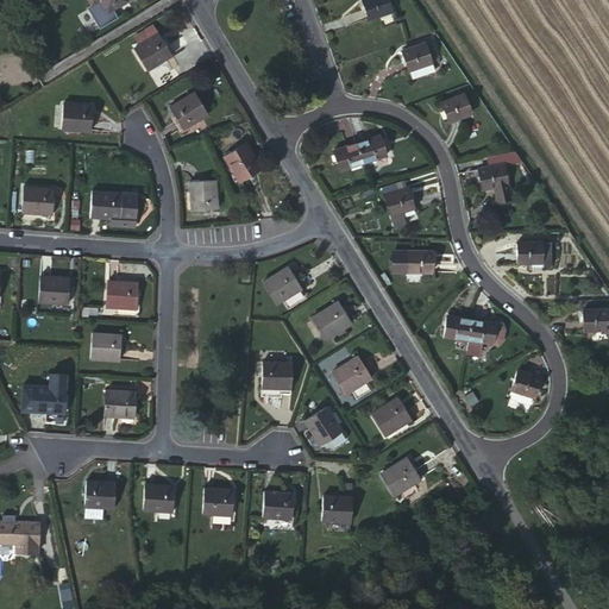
[(113,10),(127,1),(126,0),(87,0),(90,5),(87,7),(99,29),(118,18),(113,10)]
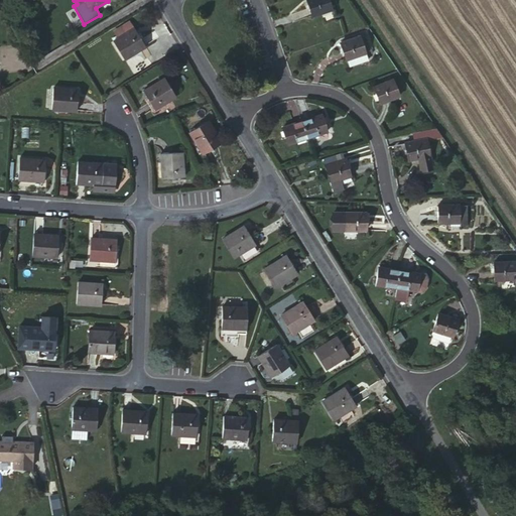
[(329,0),(306,0),(311,16),(333,9),(329,0)]
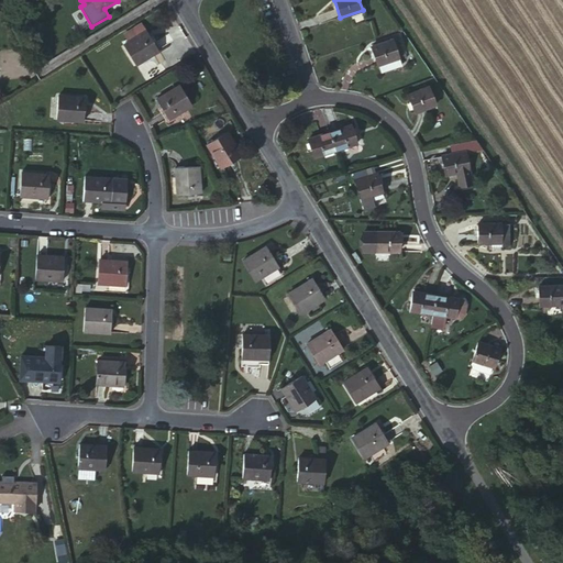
[(131,40),(123,45),(136,66),(159,52),(146,31),(140,35),(141,36),(132,42),(131,40)]
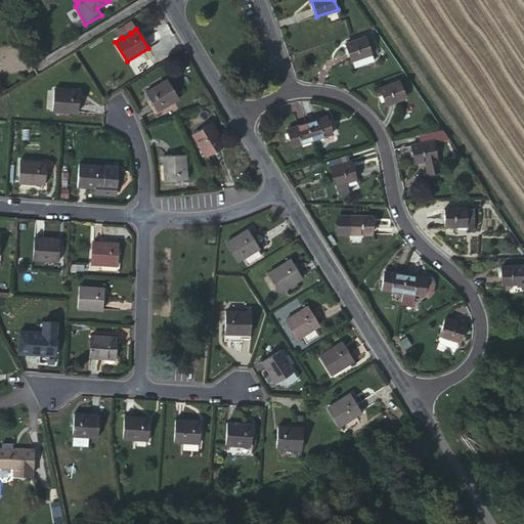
[(366,37),(345,45),(351,60),(372,53),(366,37)]
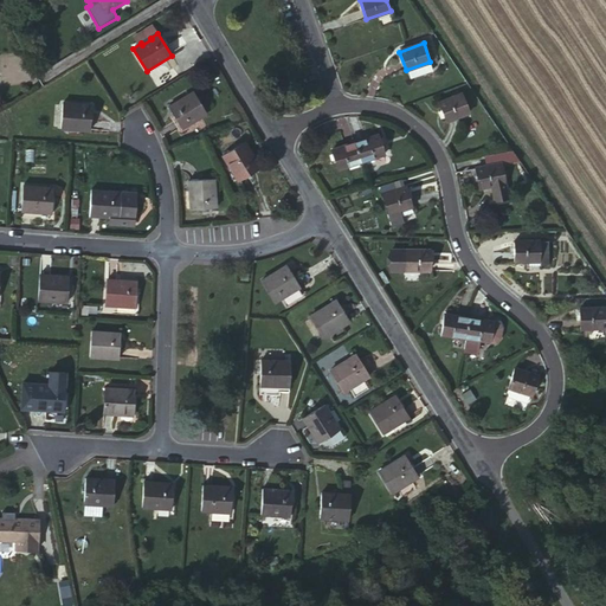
[(194,66),(185,51),(174,57),(184,73),(194,66)]
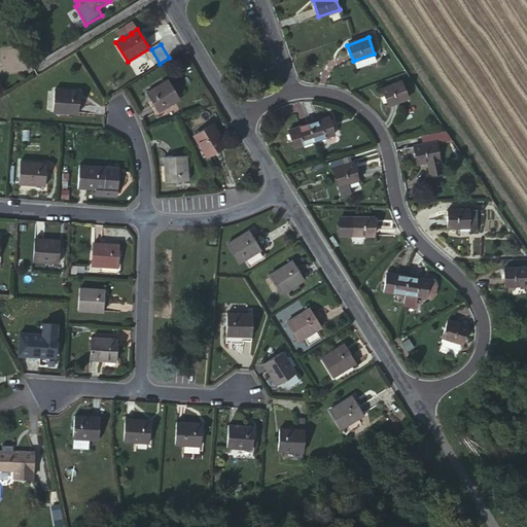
[(375,56),(355,63),(357,69),(378,62),(375,56)]
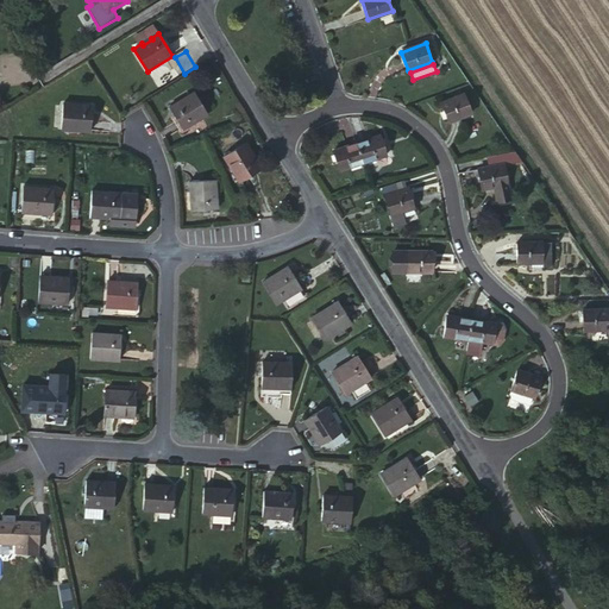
[(176,102),(169,107),(182,130),(207,113),(194,93),(187,98),(188,99),(177,105),(176,102)]
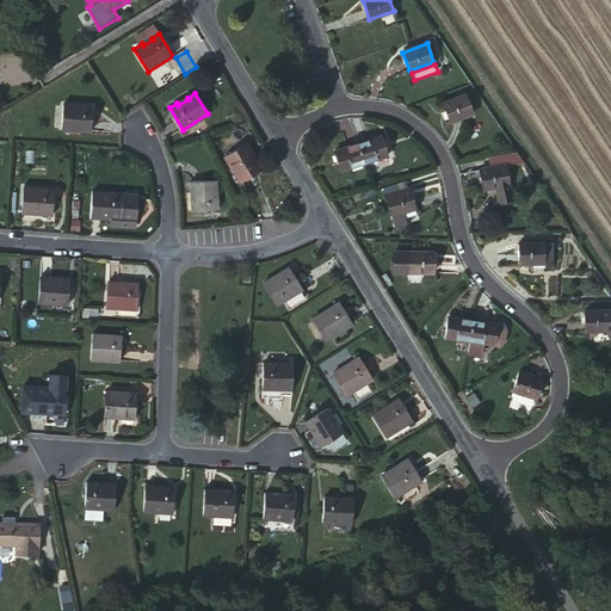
[(466,94),(443,105),(450,123),(474,113),(466,94)]
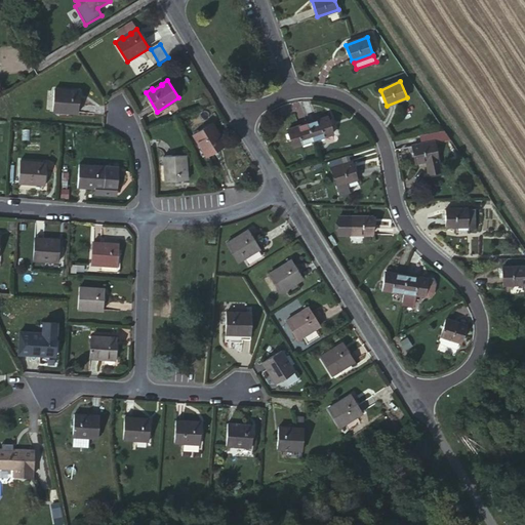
[(63,89),(54,89),(53,112),(78,113),(79,91),(71,90),(71,92),(63,91),(63,89)]
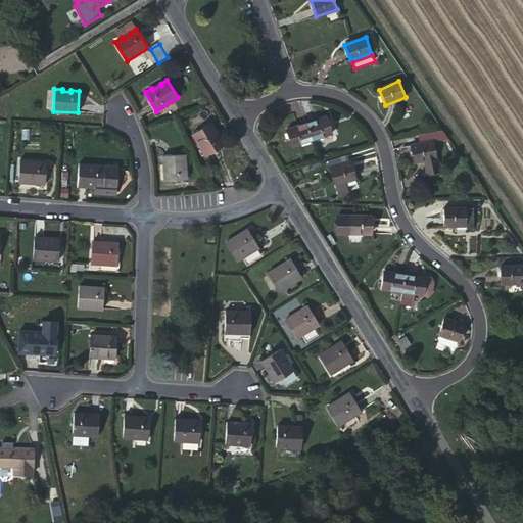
[(327,116),(306,124),(312,140),(332,133),(327,116)]
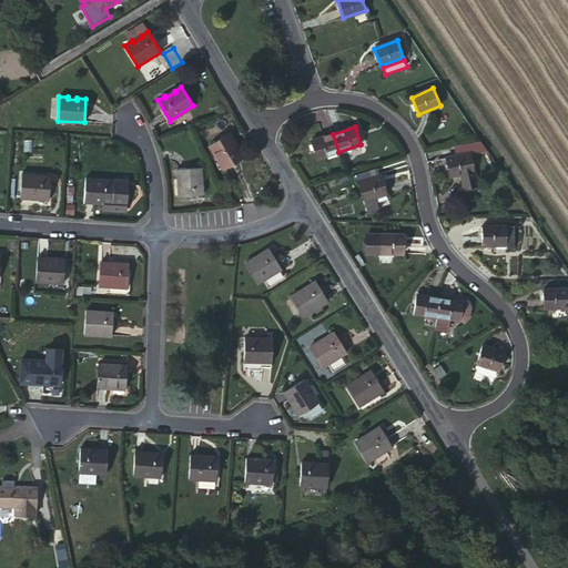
[(230,134),(209,146),(223,170),(243,156),(239,149),(237,149),(232,141),(234,141),(230,134)]
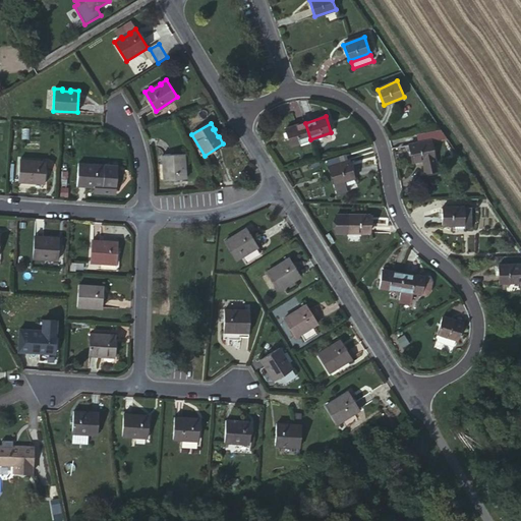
[(310,139),(305,123),(285,129),(290,146),(310,139)]
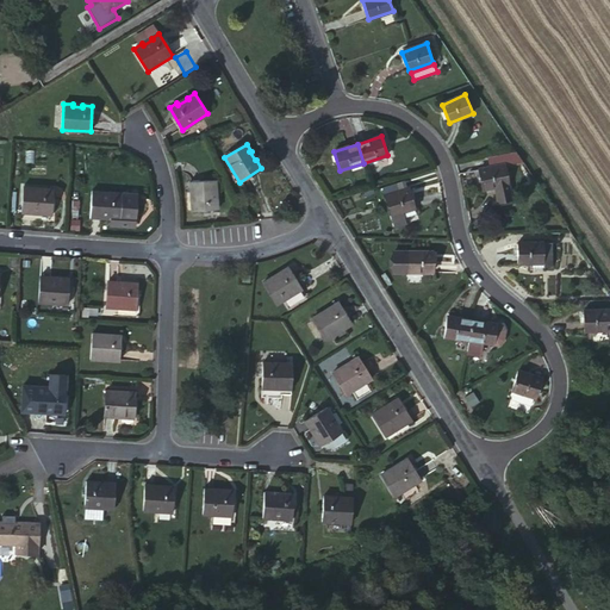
[(521,162),(515,153),(487,157),(490,168),(479,170),(484,190),(496,187),(499,201),(512,199),(505,165),(521,162)]
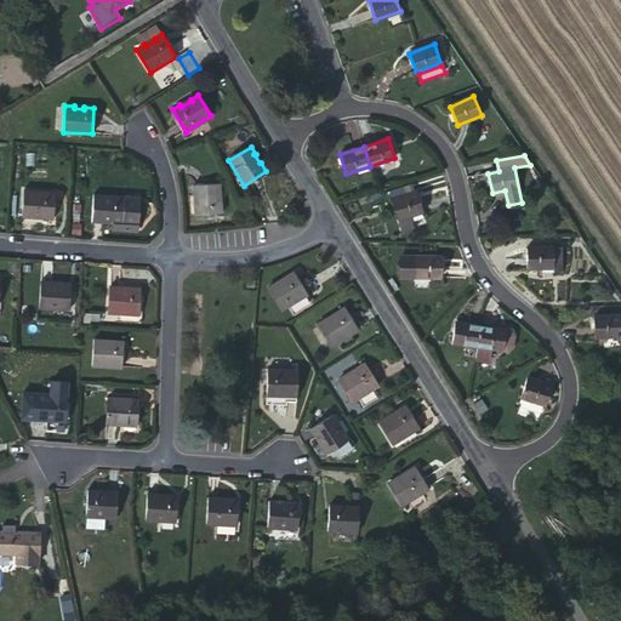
[(220,183),(194,186),(195,215),(222,212),(221,203),(220,203),(218,193),(220,194),(220,183)]
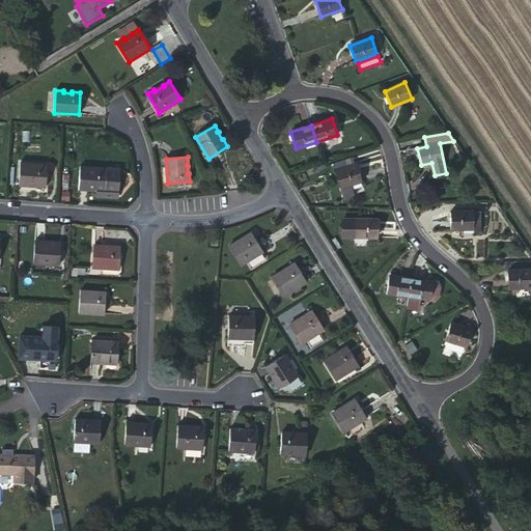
[(29,163),(21,162),(19,190),(47,192),(49,174),(46,173),(46,164),(37,163),(37,165),(29,164),(29,163)]
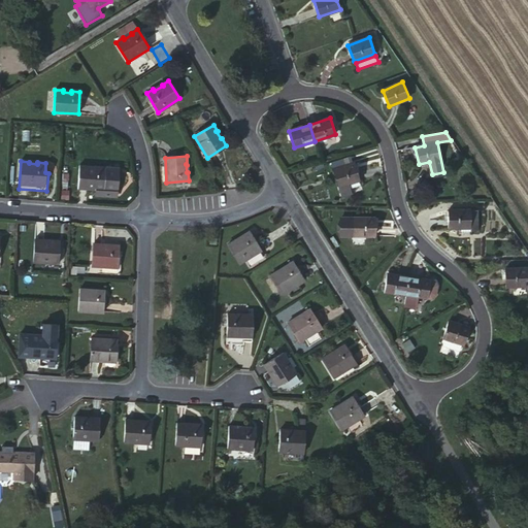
[(333,171),(338,187),(348,184),(360,179),(354,164),(333,171)]
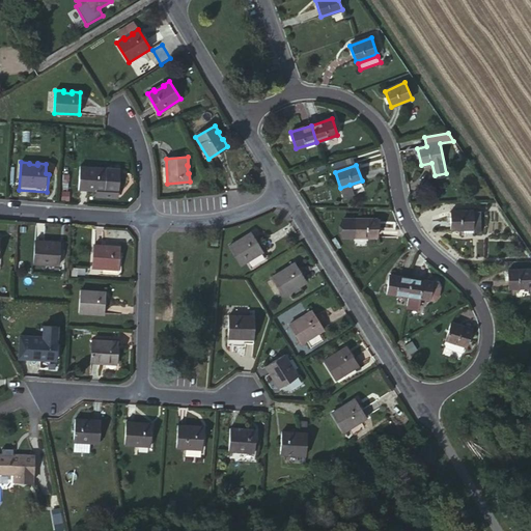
[(88,167),(81,166),(78,189),(96,190),(104,191),(105,175),(106,168),(96,167),(96,168),(88,168),(88,167)]
